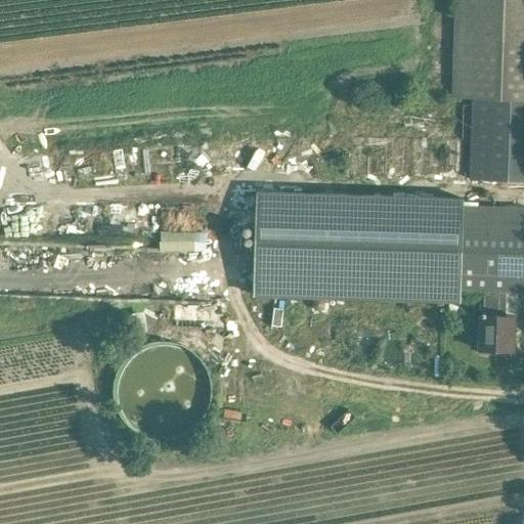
[(472,96),(470,179),(523,180),(523,0),(455,0),(452,97),(472,96)]
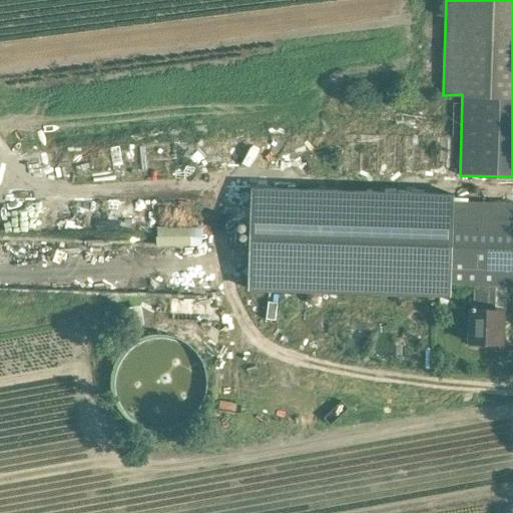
[(453,174),(454,136),(344,132),(343,170),(453,174)]
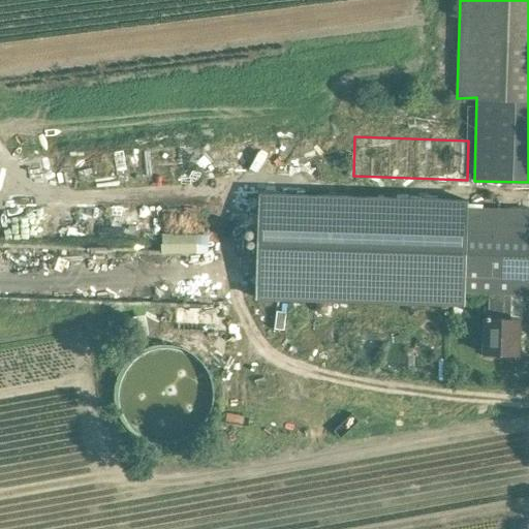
[(37,165),(60,161),(58,152),(35,156),(37,165)]
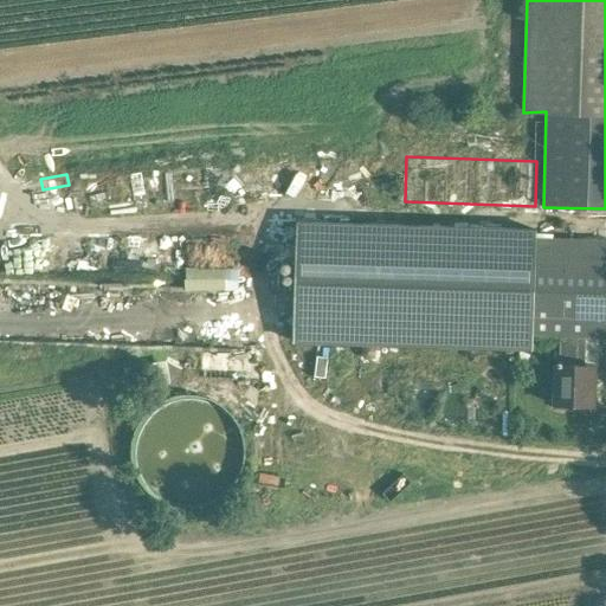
[(605,239),(535,238),(535,232),(298,225),(292,388),(529,395),(532,335),(561,336),(561,365),(556,365),(555,405),(593,406),(594,366),(585,365),(585,336),(605,336),(605,239)]
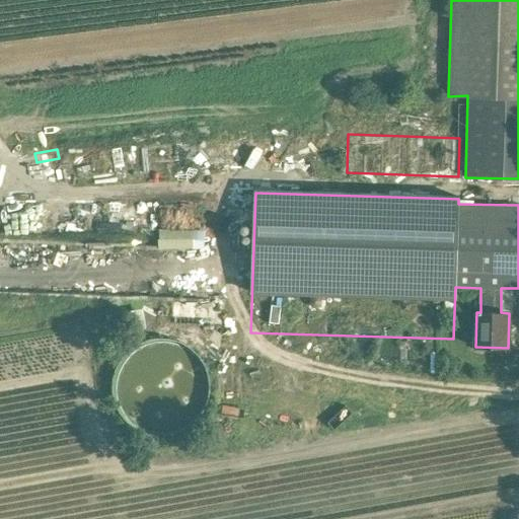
[(204,247),(204,228),(155,229),(156,248),(204,247)]
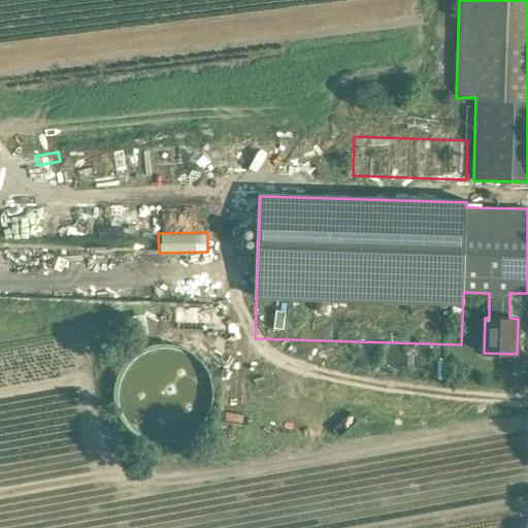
[(152,386),(145,399),(153,402),(150,410),(169,419),(177,397),(152,386)]
